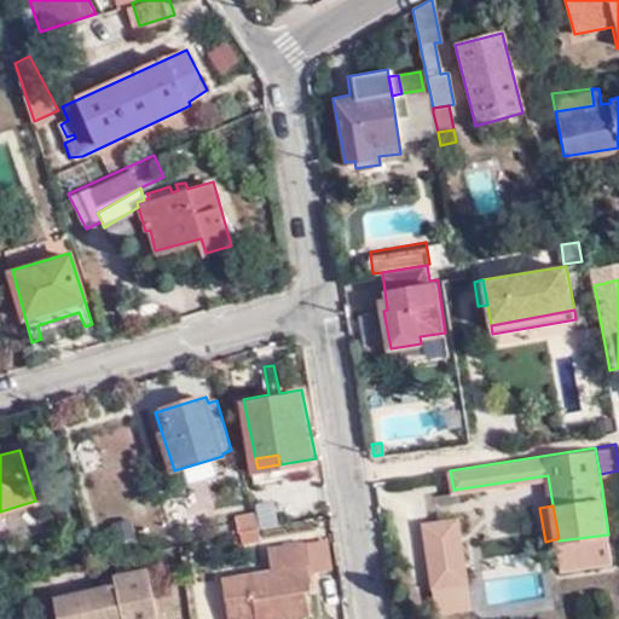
[(238,514),(243,530),(261,525),(258,508),(238,514)]
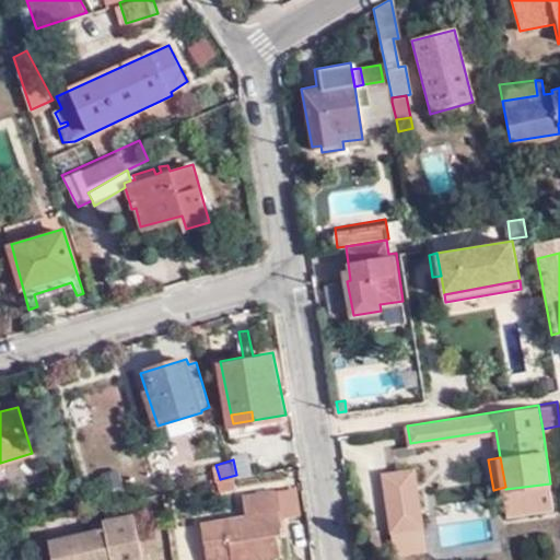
[(419,467),(383,470),(388,532),(423,529),(419,467)]
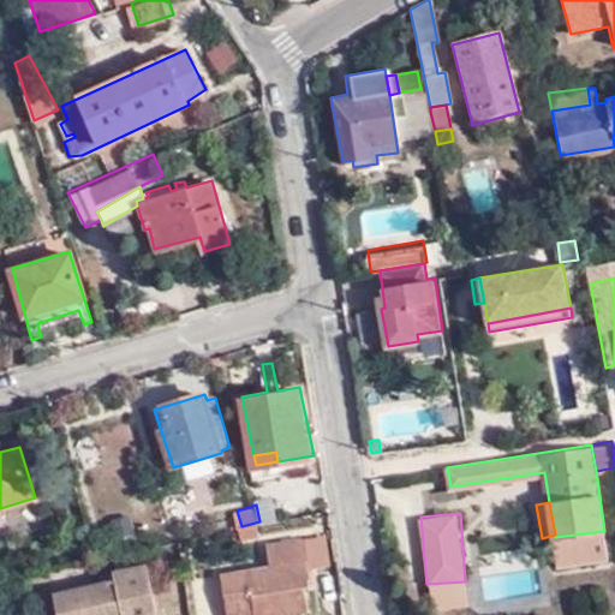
[(258,607),(258,614),(285,614),(311,610),(306,585),(312,584),(305,535),(268,541),(273,563),(224,572),(230,610),(258,607)]
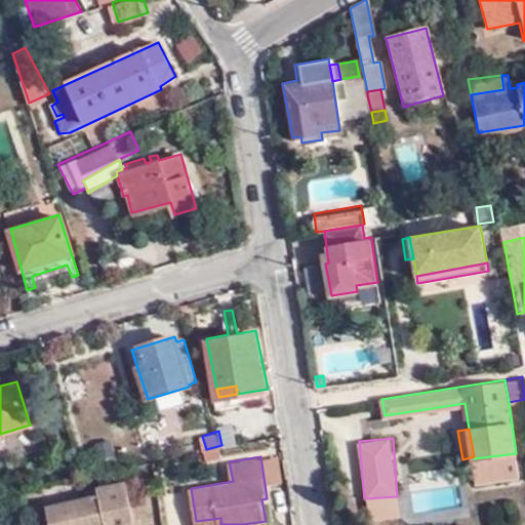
[(98,487),(99,493),(87,496),(47,506),(50,524),(135,524),(127,481),(98,487)]
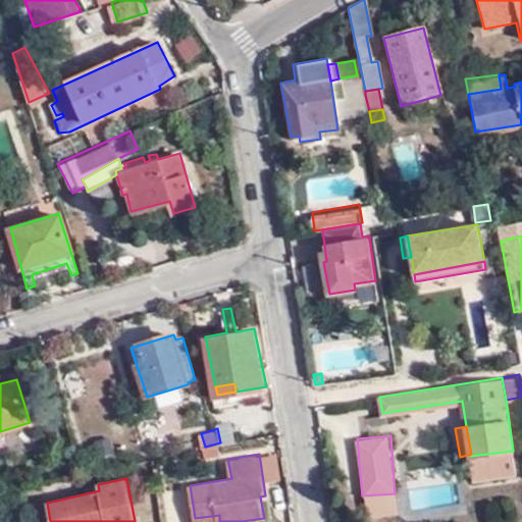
[(99,490),(98,484),(86,487),(87,493),(99,490)]
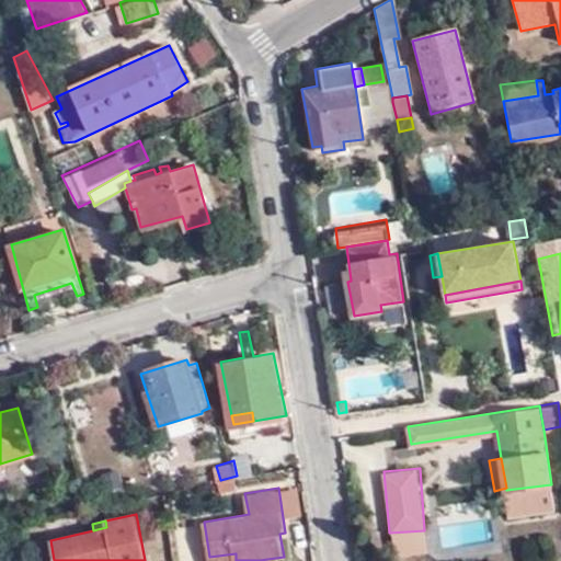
[(207,560),(202,526),(180,529),(184,560),(207,560)]
